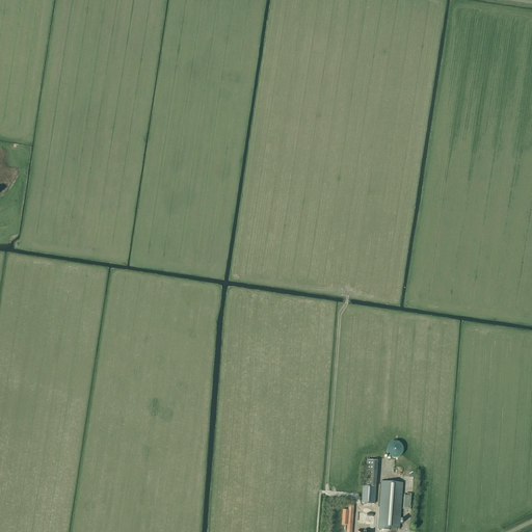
[(389,449),(391,459),(403,456),(400,447),(399,448),(397,442),(390,444),(391,449),(389,449)]
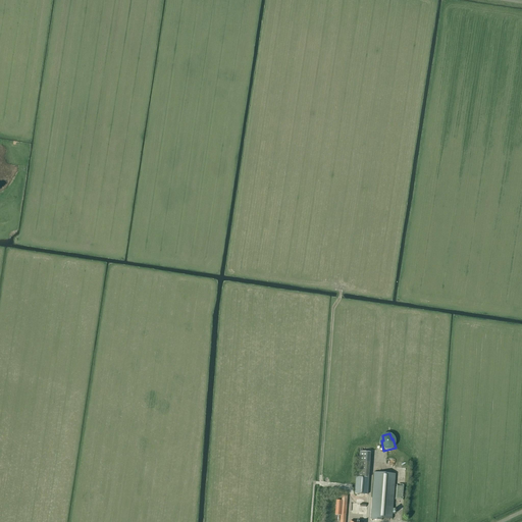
[(360,452),(358,477),(368,478),(370,453),(360,452)]
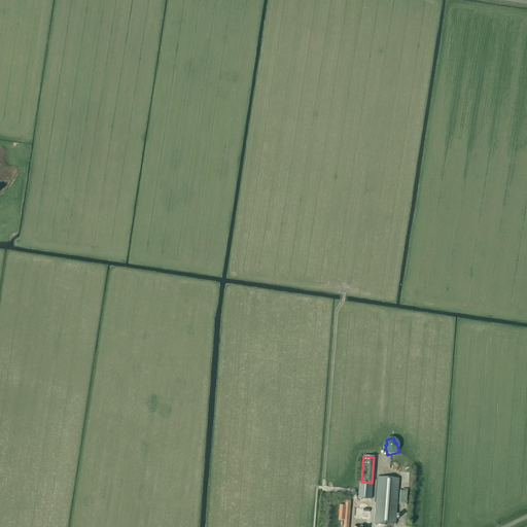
[(396,524),(399,479),(378,477),(374,524),(386,525),(386,524),(396,524)]
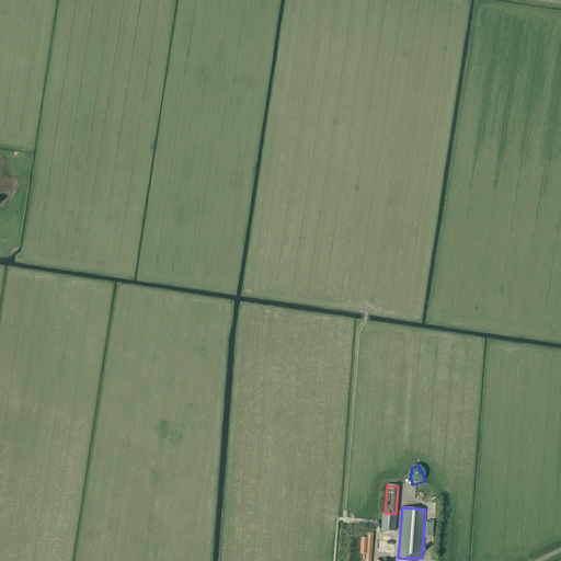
[(382,513),(381,530),(395,531),(396,514),(385,513),(382,513)]
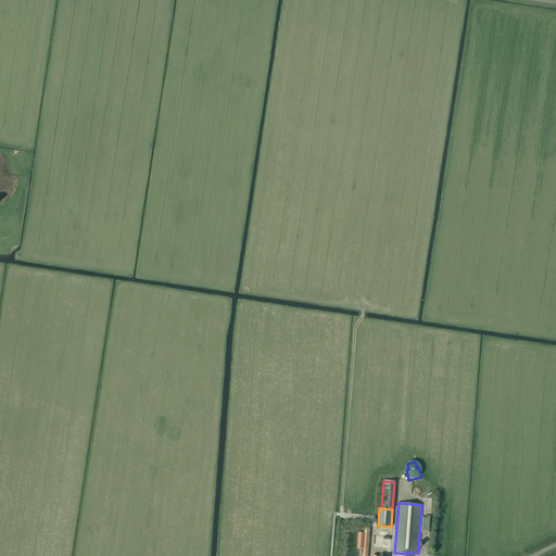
[(367,555),(369,528),(364,528),(364,533),(358,533),(357,548),(363,548),(362,555),(367,555)]
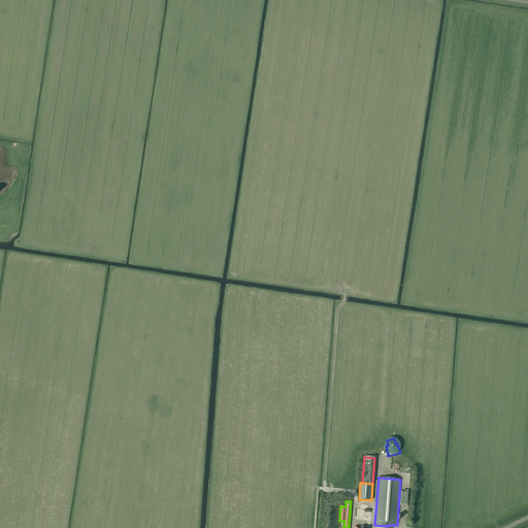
All buildings are outlined.
